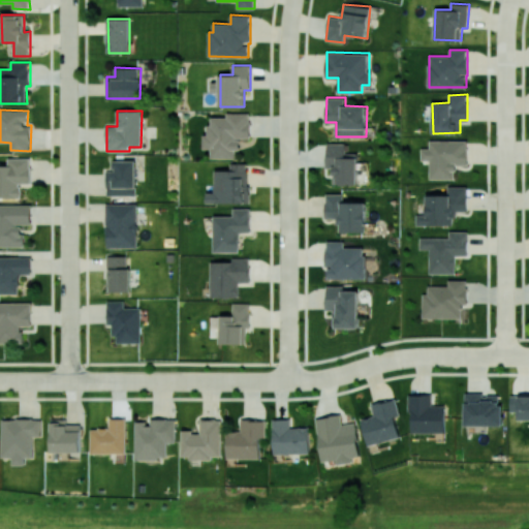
[(211,117),(211,125),(208,125),(208,134),(204,134),(204,147),(211,147),(211,156),(234,156),(234,147),(239,147),(239,139),(237,139),(237,135),(250,135),(250,120),(248,120),(248,112),(227,112),(227,117),(211,117)]
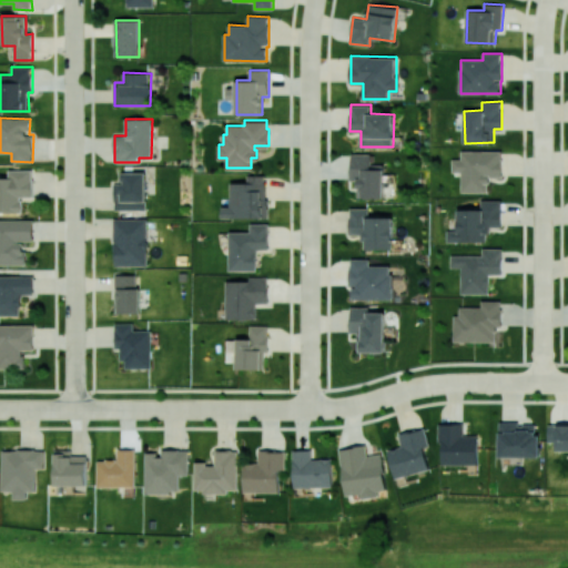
[(460,192),(488,192),(488,176),(501,176),(501,150),(460,151),(460,159),(453,159),(453,172),(460,172),(460,192)]
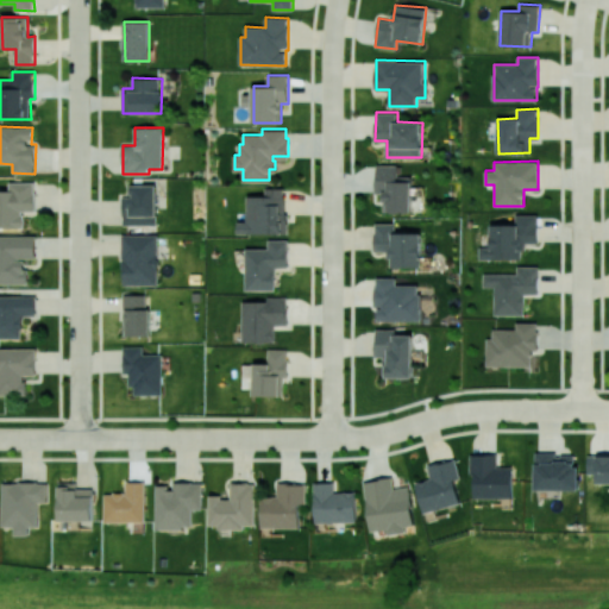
[(412,176),(399,176),(399,164),(376,165),(376,194),(385,194),(385,212),(412,212),(412,176)]
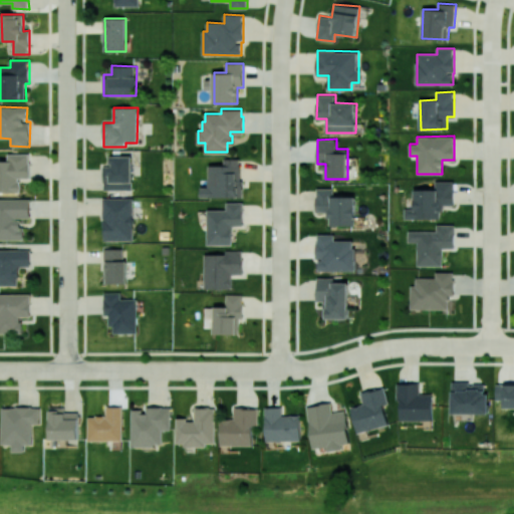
[(0,191),(20,192),(20,178),(30,178),(30,154),(8,154),(8,162),(0,161),(0,191)]
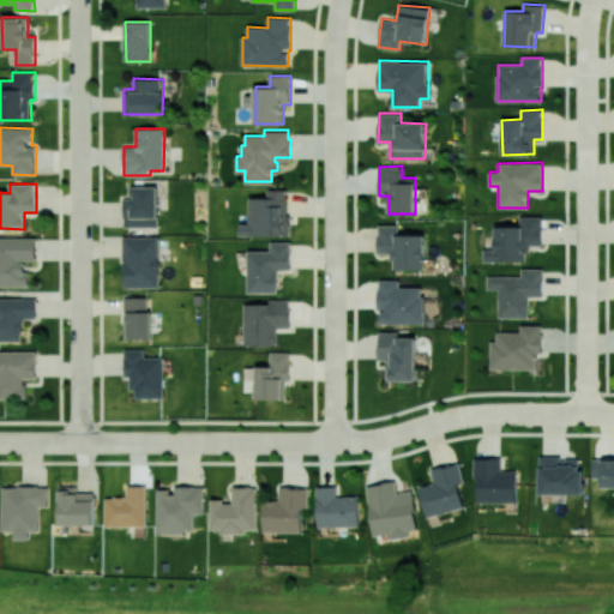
[(158,227),(157,186),(133,186),(133,199),(124,199),(124,227),(158,227)]
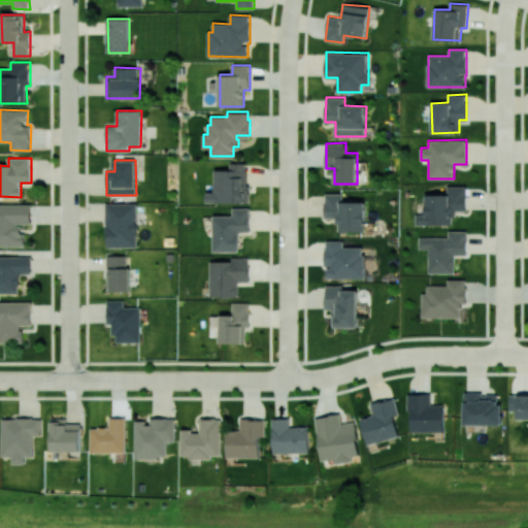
[(215,170),(231,170),(231,163),(245,163),(245,170),(246,170),(246,186),(249,186),(249,201),(206,200),(206,192),(215,192),(215,170)]
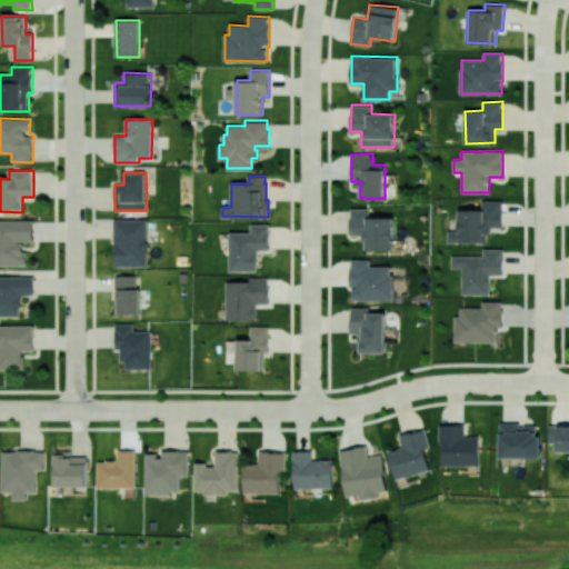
[(448,242),(489,241),(489,227),(502,227),(502,200),(481,201),(481,209),(458,209),(458,230),(448,231),(448,242)]
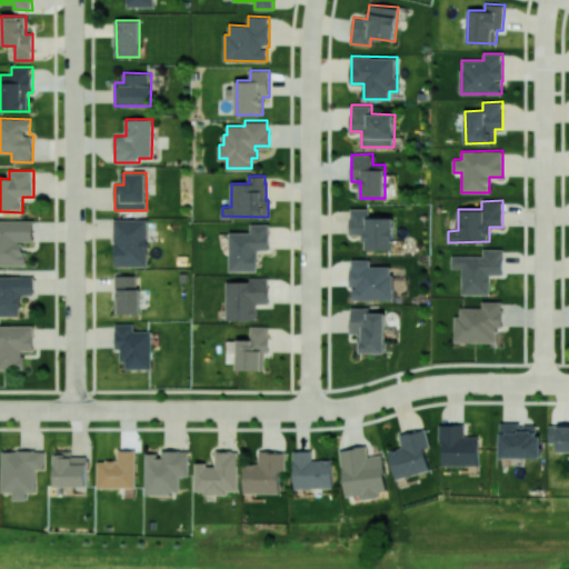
[(393,218),(370,217),(370,209),(350,209),(350,235),(363,235),(363,249),(393,250),(393,218)]
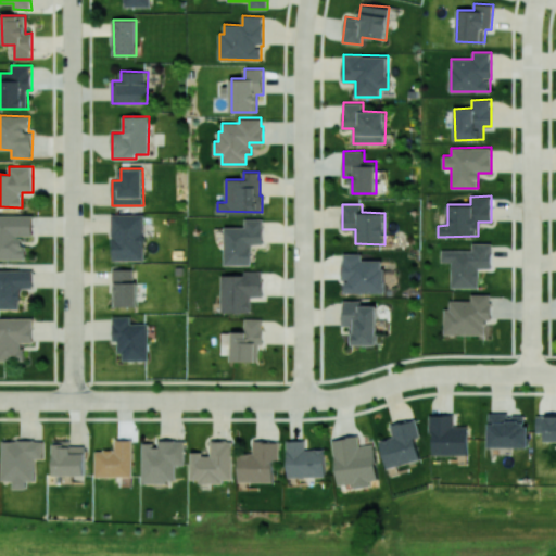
[(112,260),(144,260),(143,214),(111,214),(112,260)]
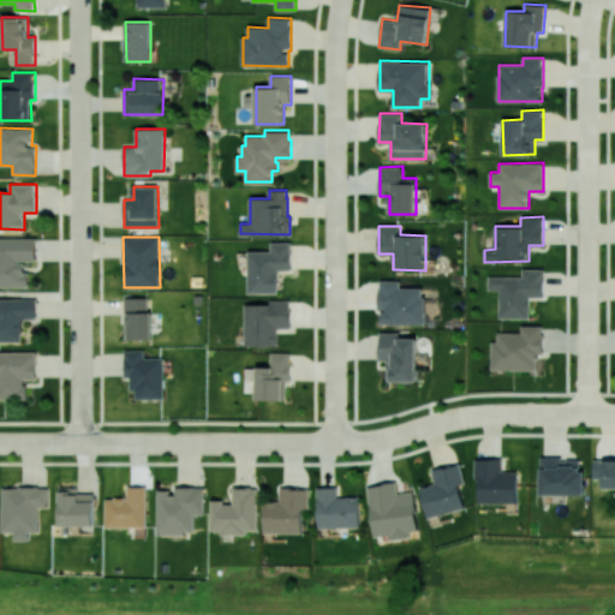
[(37,238),(0,238),(0,286),(28,286),(28,261),(37,261),(37,238)]
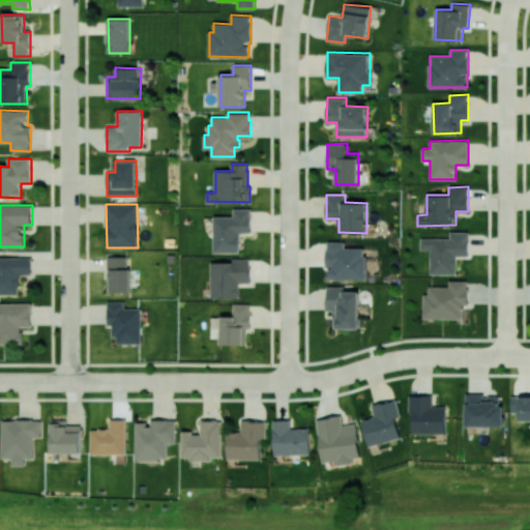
[(213,215),(233,215),(233,207),(251,207),(251,232),(238,232),(238,249),(214,251),(213,215)]
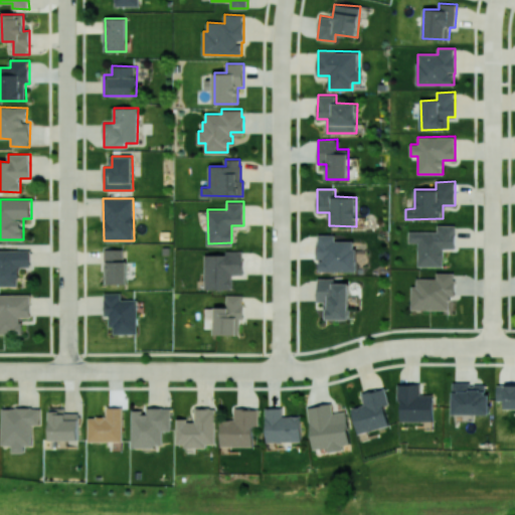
[(417,266),(443,266),(443,248),(455,248),(455,225),(437,225),(437,231),(408,231),(408,242),(417,242),(417,266)]
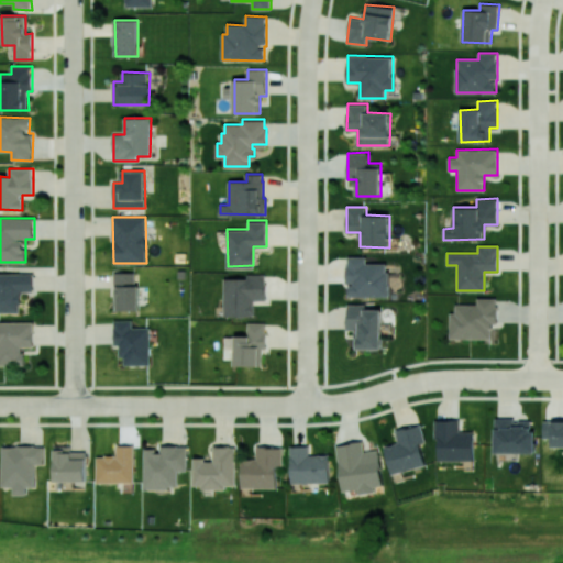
[(348,297),(388,296),(388,263),(366,263),(366,256),(348,256),(348,297)]
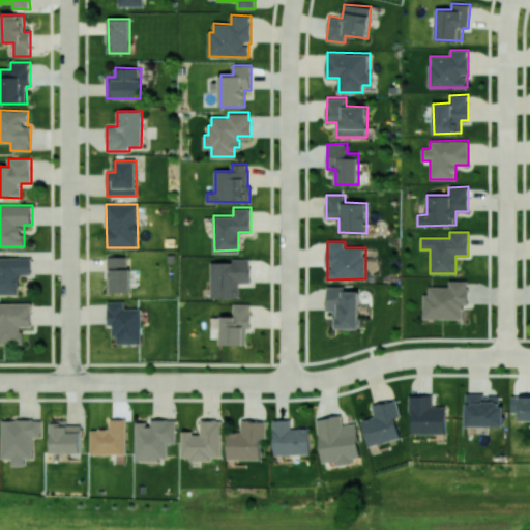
[(127,256),(107,257),(107,292),(130,292),(130,268),(127,268),(127,256)]
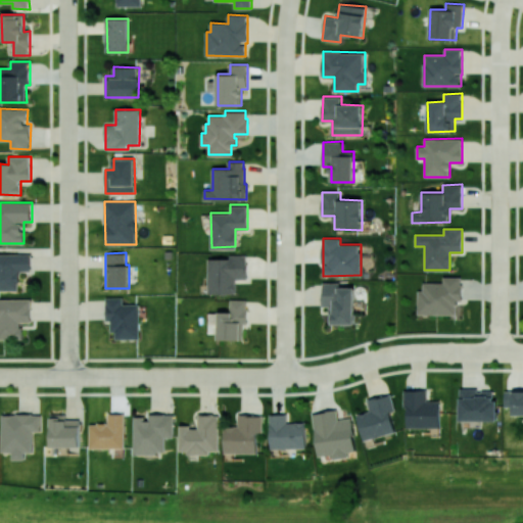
[(32,253),(0,253),(0,290),(19,290),(19,271),(31,271),(32,253)]
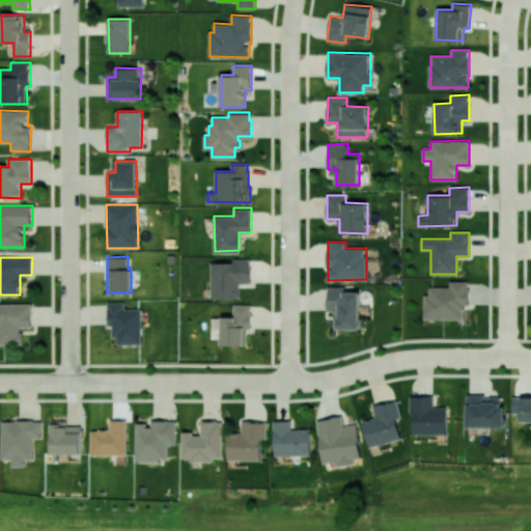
[(211,262),(232,261),(232,258),(249,258),(249,267),(250,267),(250,282),(239,282),(239,297),(211,297),(211,262)]
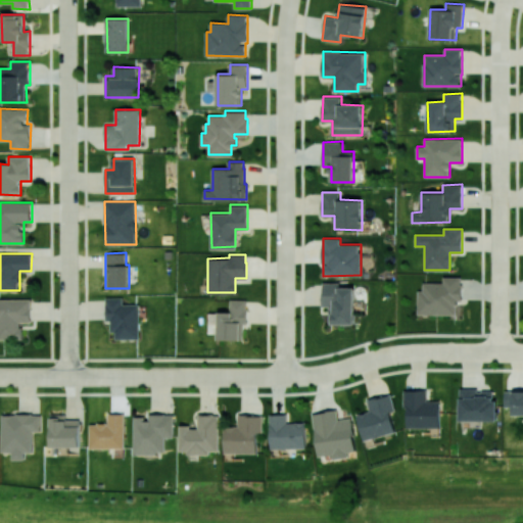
[(418,315),(457,315),(457,300),(462,300),(462,276),(442,277),(442,283),(423,283),(423,290),(418,290),(418,315)]
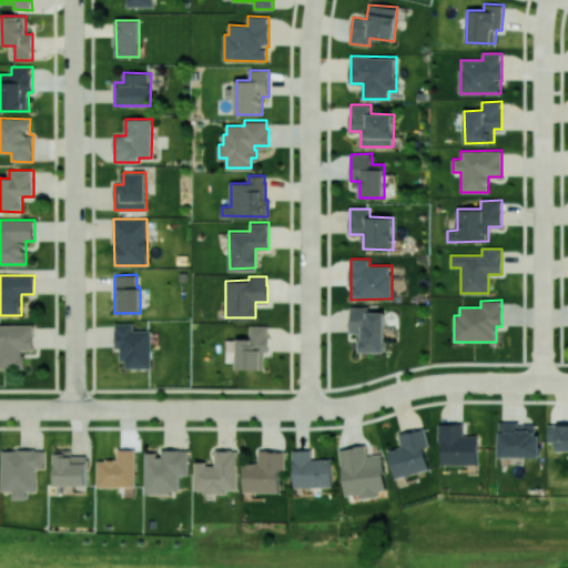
[(385,352),(385,312),(369,313),(369,307),(351,307),(351,333),(358,333),(358,352),(385,352)]
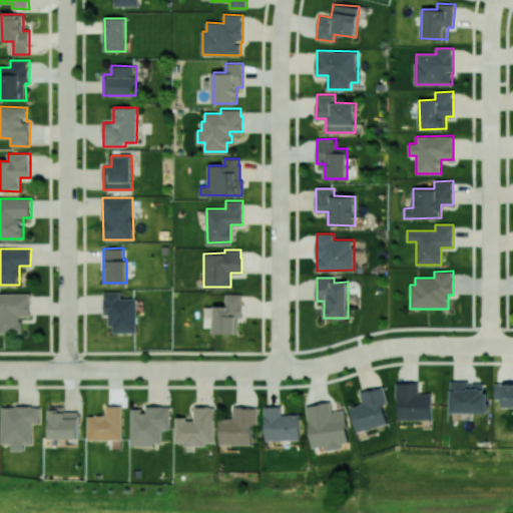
[(136,298),(120,299),(120,292),(103,292),(103,315),(110,315),(110,333),(137,332),(136,298)]
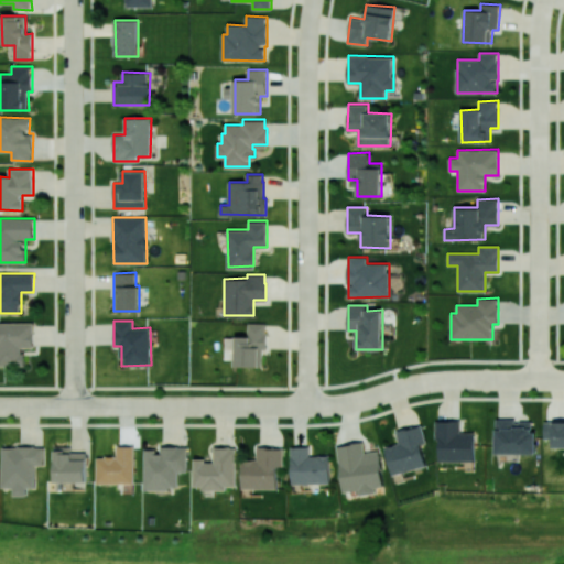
[(0,322),(0,366),(25,366),(24,347),(34,347),(33,322),(0,322)]
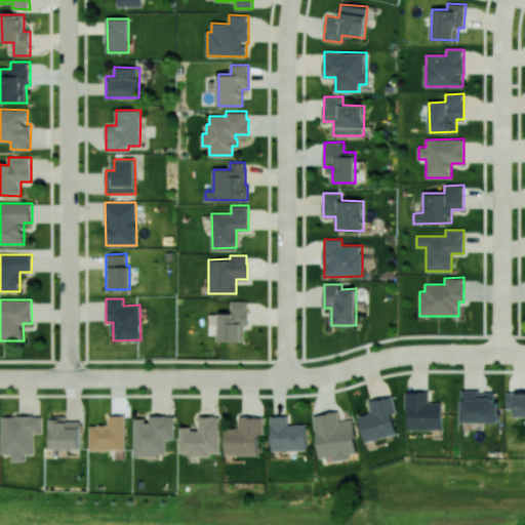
[(218,312),(231,312),(231,299),(247,299),(247,309),(248,309),(248,323),(243,323),(243,339),(218,339),(218,312)]
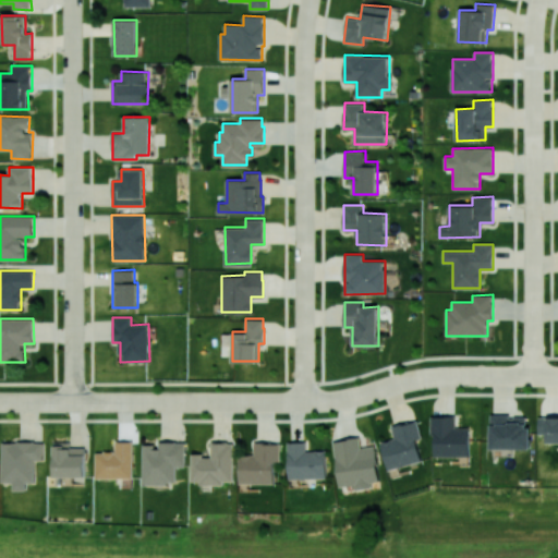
[(432,416),(433,457),(471,457),(470,427),(456,428),(456,415),(432,416)]
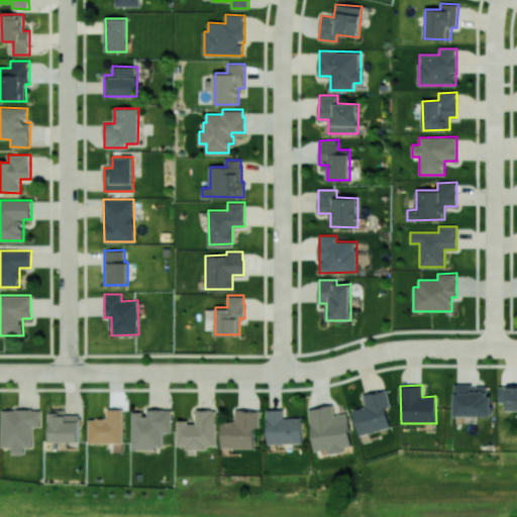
[(492,417),(493,395),(488,395),(488,385),(454,385),(453,415),(492,417)]
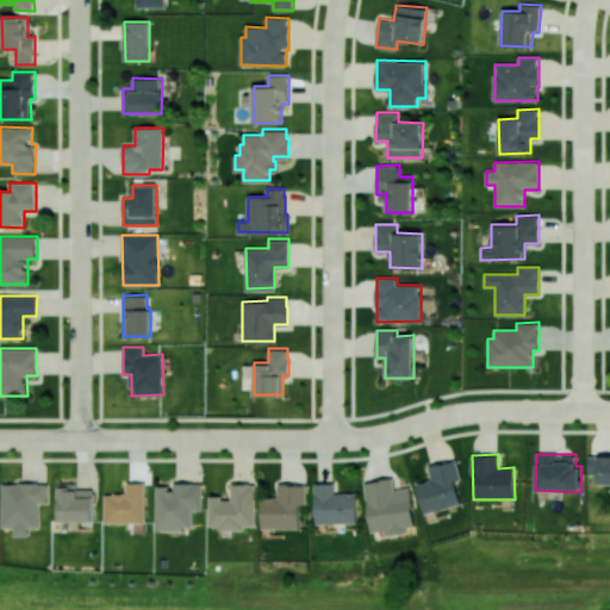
[(416,483),(424,514),(462,504),(456,480),(461,479),(456,459),(428,467),(431,479),(416,483)]
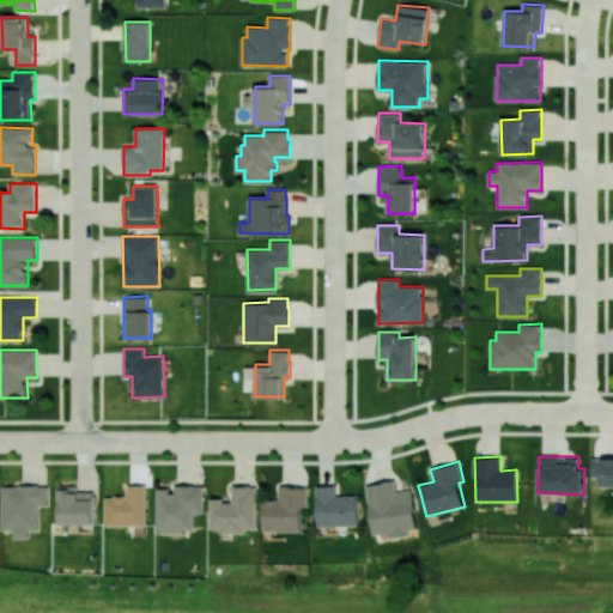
[(368,484),(372,534),(392,533),(392,538),(408,535),(408,529),(417,528),(413,490),(396,491),(395,480),(368,484)]
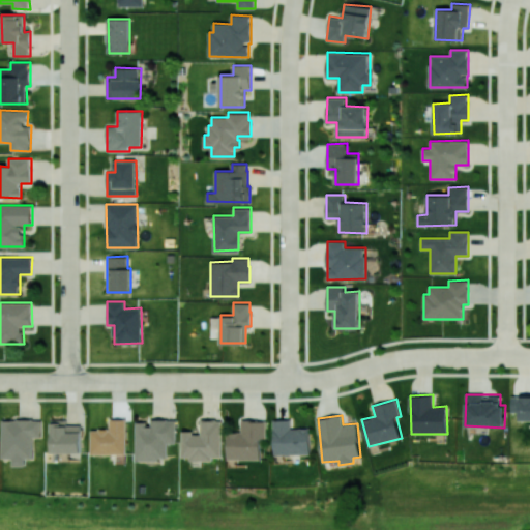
[(41,437),(41,419),(1,419),(2,459),(12,458),(13,465),(25,465),(25,459),(33,459),(33,437),(41,437)]
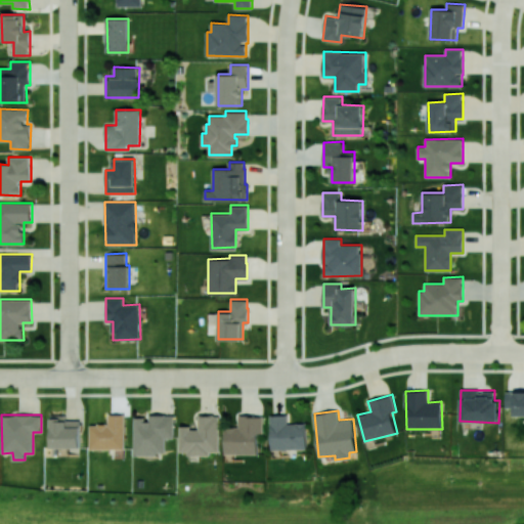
[(80,448),(81,421),(67,421),(67,415),(51,415),(51,447),(80,448)]
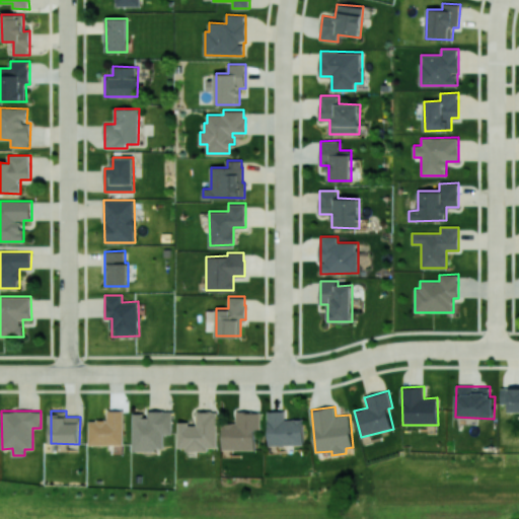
[(124,444),(124,411),(107,411),(107,420),(89,421),(89,445),(124,444)]
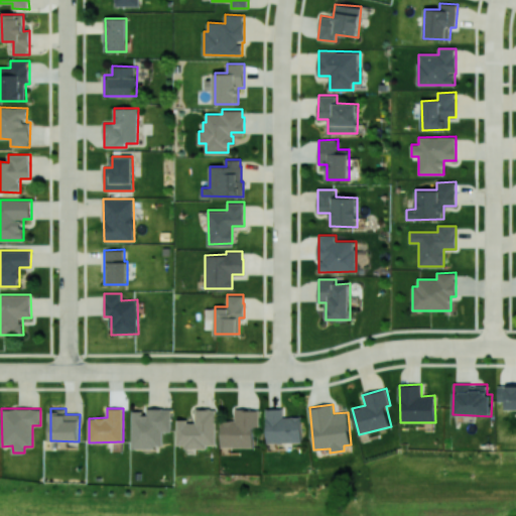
[(132,447),(163,447),(163,430),(171,431),(171,408),(145,408),(145,410),(132,410),(132,447)]
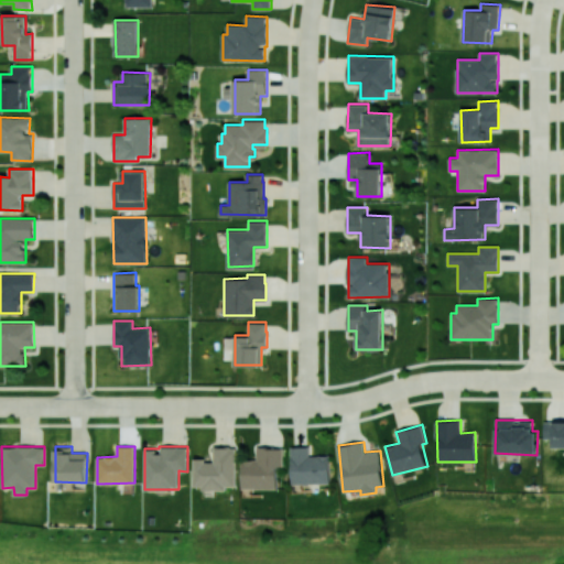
[(236,446),(214,446),(214,459),(193,459),(194,489),(237,488),(236,446)]
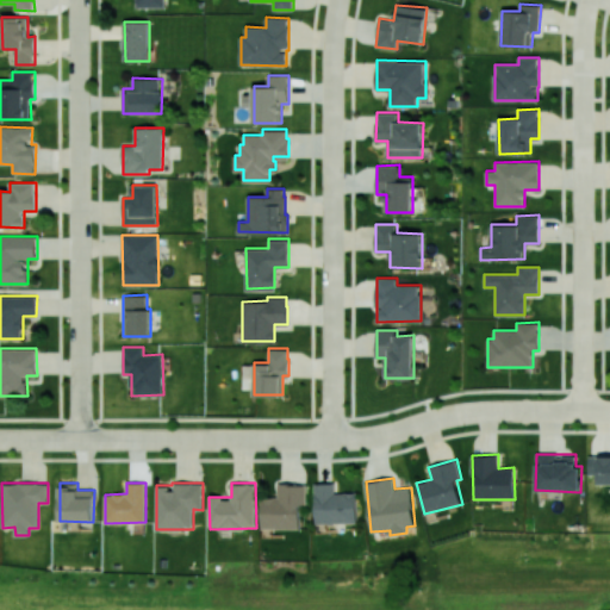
[(358,522),(358,492),(335,492),(335,483),(315,483),(316,523),(358,522)]
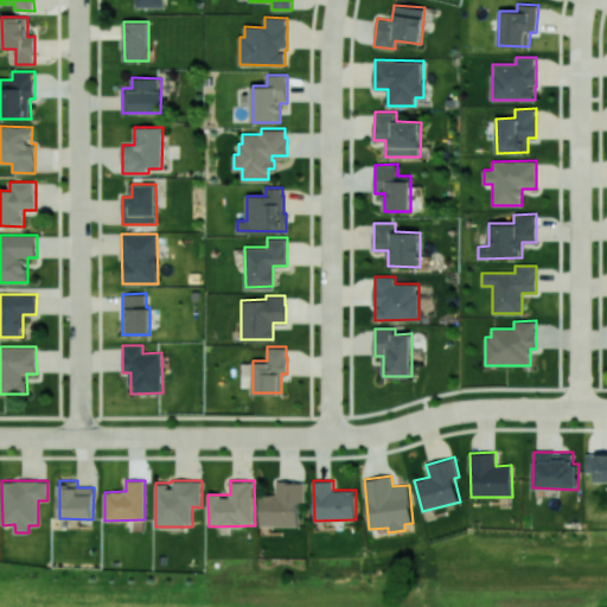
[(260,525),(298,526),(299,502),(305,503),(306,481),(276,481),(276,493),(261,493),(260,525)]
